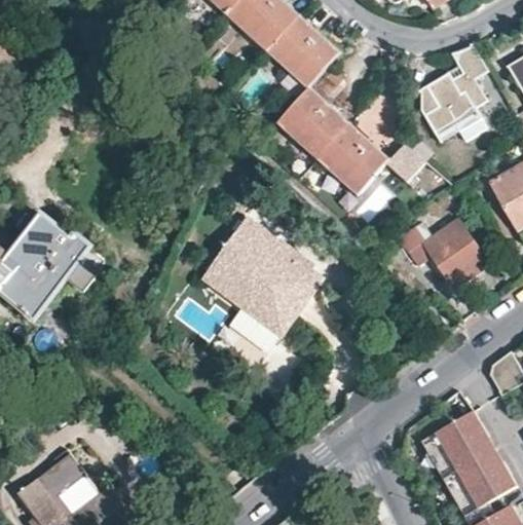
[(208,0),(225,15),(237,0),(208,0)]
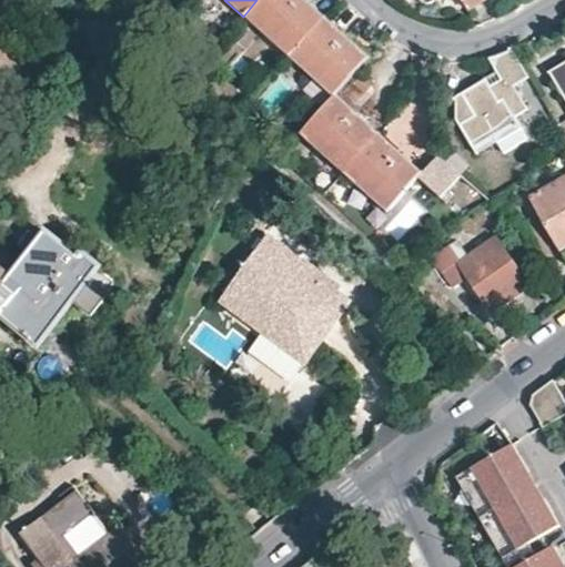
[(256,0),(243,17),(285,54),(321,13),(305,0),(256,0)]
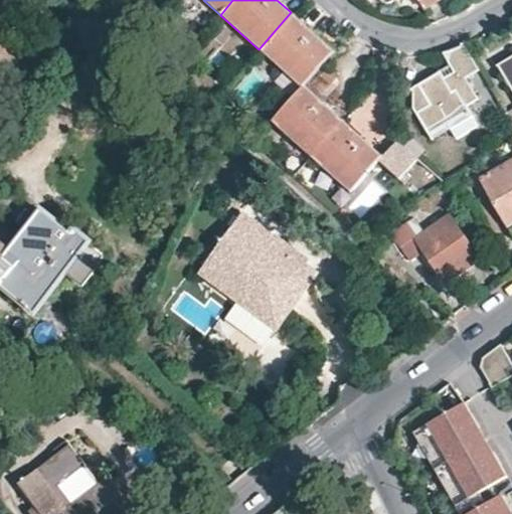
[(330,49),(291,12),(259,49),(298,84),(301,81),(330,49)]
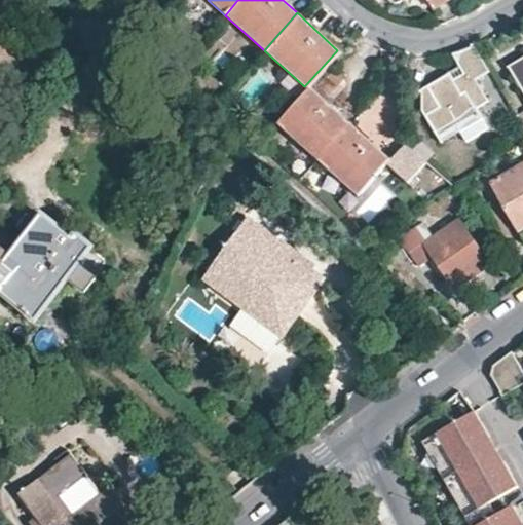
[(489,74),(471,43),(458,48),(454,59),(463,73),(452,79),(447,71),(422,86),(422,113),(435,135),(455,122),(460,132),(467,143),(487,130),(476,111),(487,104),(475,83),(489,74)]
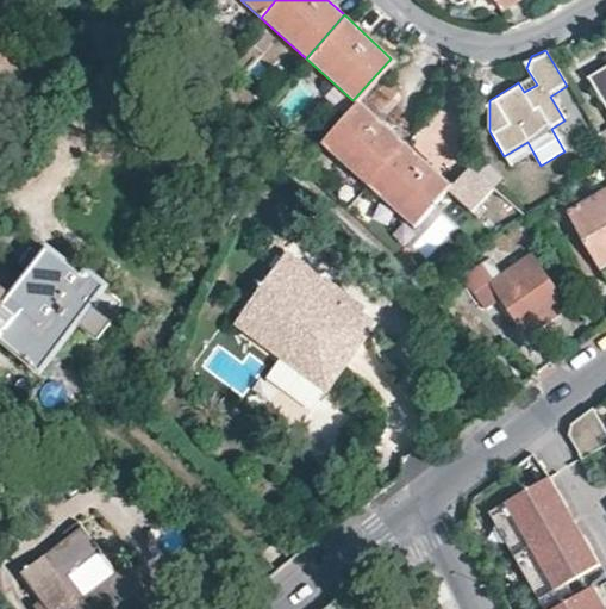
[(605,62),(586,75),(605,107),(605,62)]
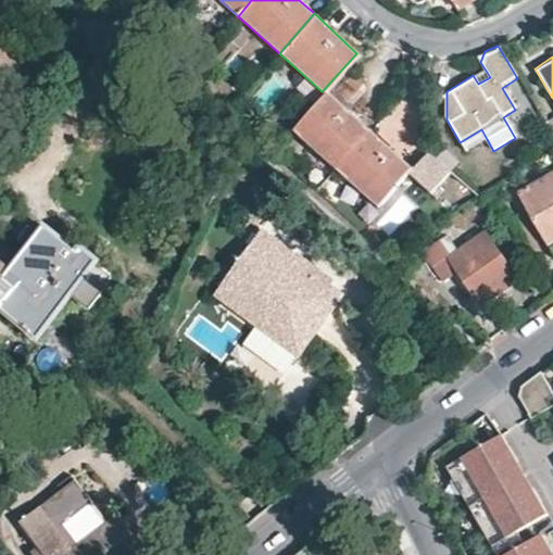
[(325,88),(322,91),(290,127),(332,165),(367,126),(325,88)]
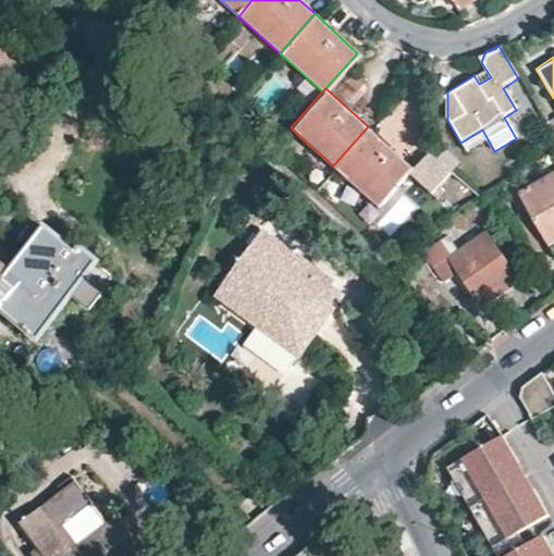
[(373,128),(401,152),(427,124),(401,99),(373,128)]
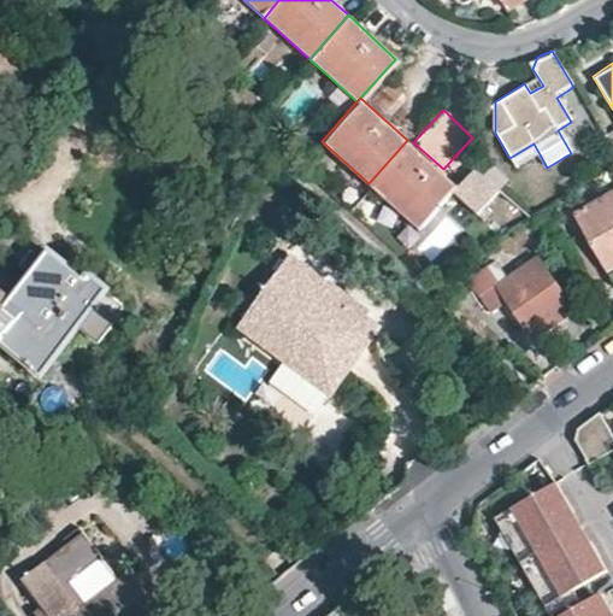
[(463,189),(407,140),(369,183),(424,233),(457,195),(481,218),(488,211),(504,193),(479,170),(463,189)]
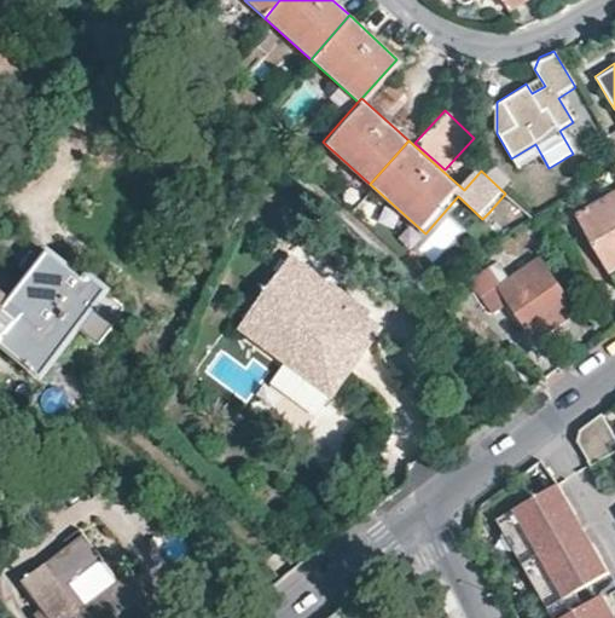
[(535,144),(511,159),(518,169),(541,155),(535,144)]
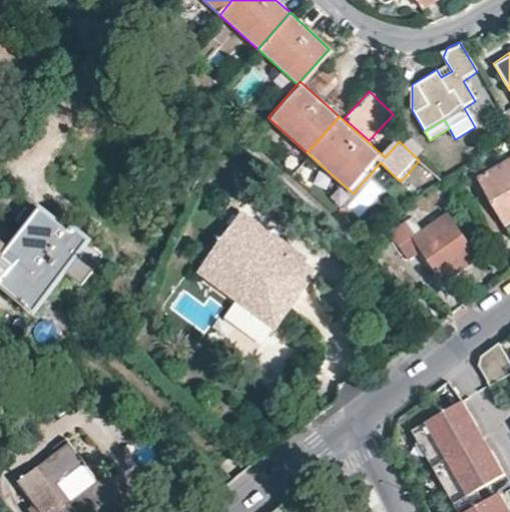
[(509,154),(475,176),(503,223),(509,218),(509,154)]
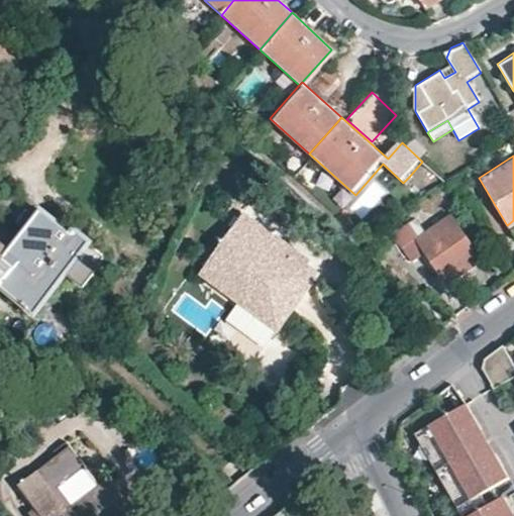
[(409,187),(414,181),(409,177),(403,183),(409,187)]
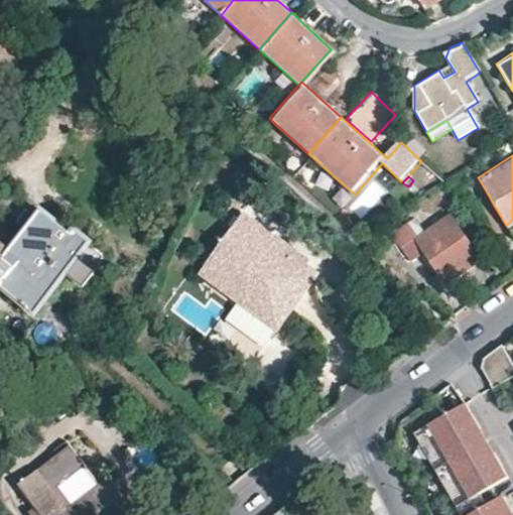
[(17,235),(5,251),(53,289),(67,273),(81,284),(102,257),(86,244),(88,241),(69,226),(66,230),(39,208),(33,217),(25,211),(17,222),(24,227),(17,235)]
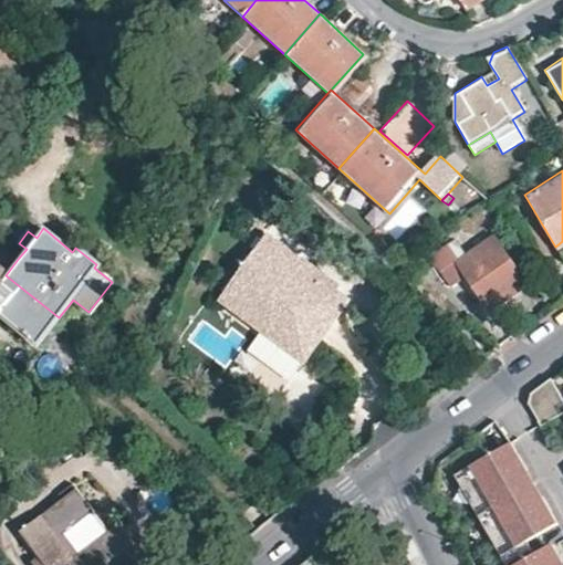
[(266,232),(223,289),(305,352),(342,303),(318,285),(325,273),(302,257),(301,260),(266,232)]
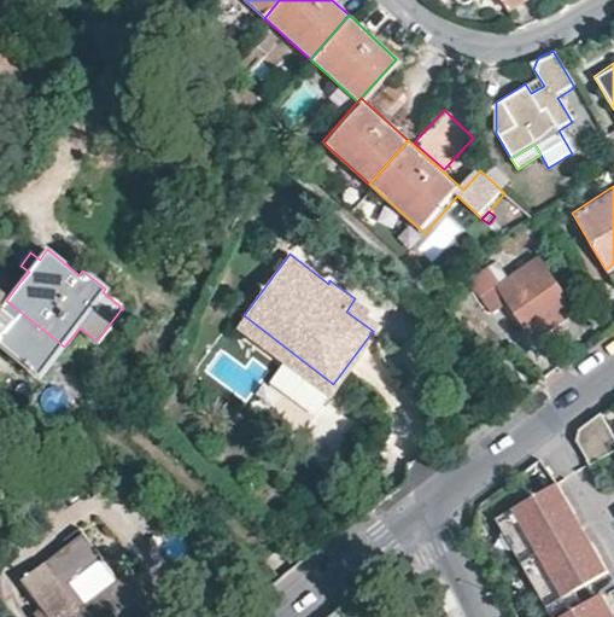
[(493,261),(461,283),(467,292),(472,289),(489,312),(507,300),(533,335),(571,308),(534,258),(504,279),(493,261)]
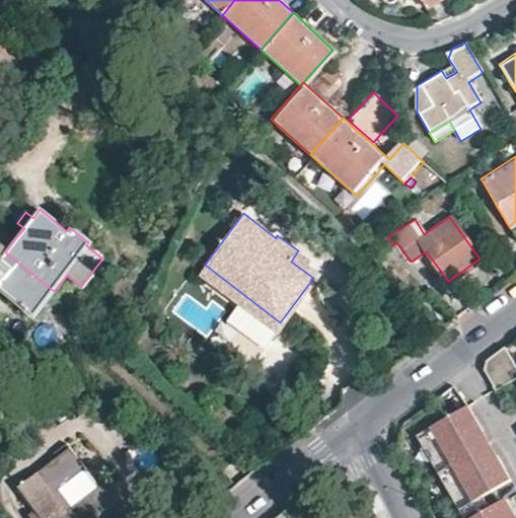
[(54,291),(5,252),(0,247),(0,288),(33,315),(48,297),(54,291)]
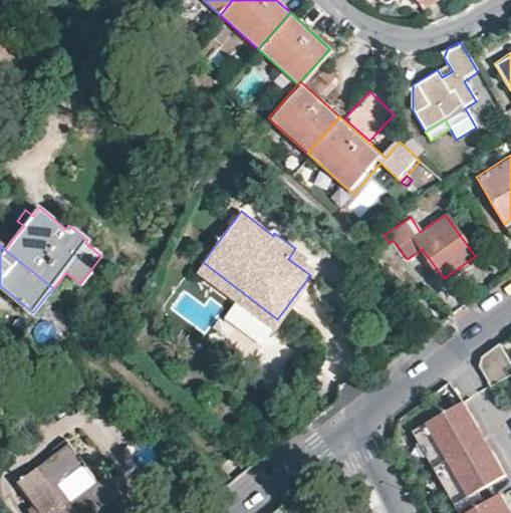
[(307,257),(295,248),(288,259),(310,275),(315,269),(305,261),(307,257)]
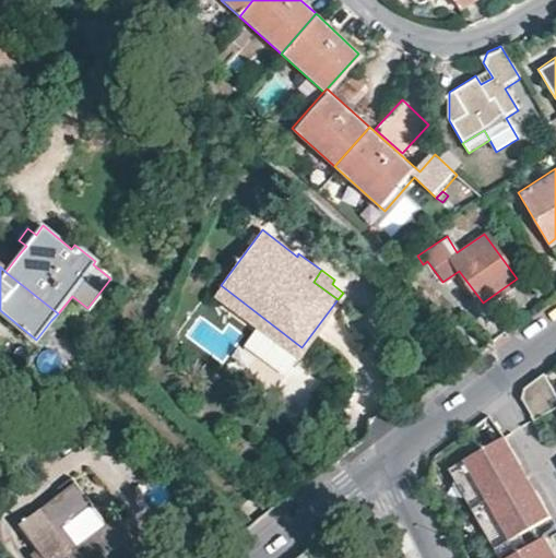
[(302,347),(221,285),(214,294),(296,354),(302,347)]
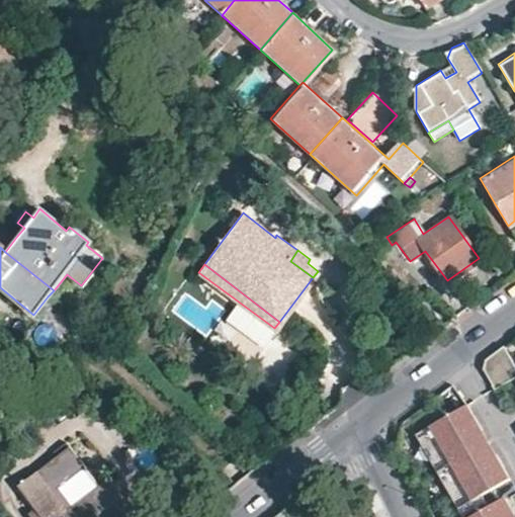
[(514,367),(502,345),(484,358),(482,367),(485,372),(487,370),(492,380),(490,381),(494,389),(514,375),(514,367)]
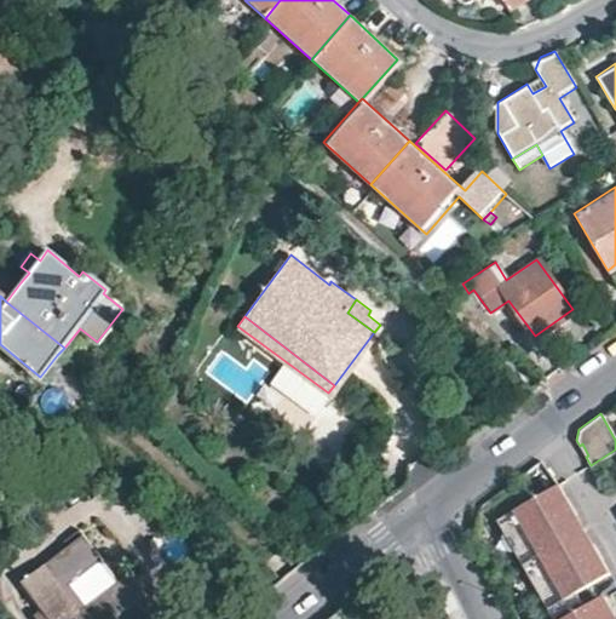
[(608,573),(556,483),(494,519),(551,618),(614,618),(602,595),(582,606),(574,591),(608,573)]
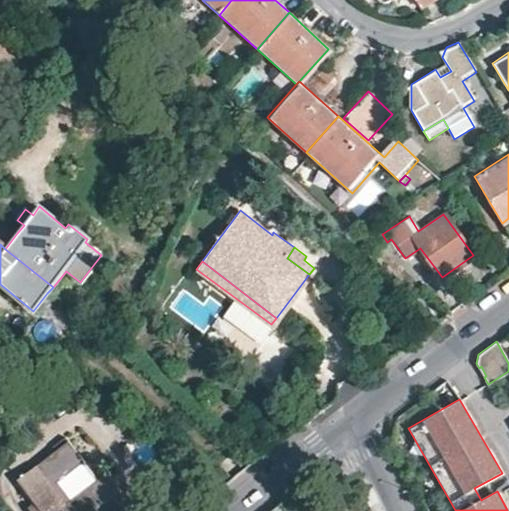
[(104,472),(73,431),(20,471),(37,493),(48,507),(50,510),(116,510),(135,497),(111,467),(104,472)]
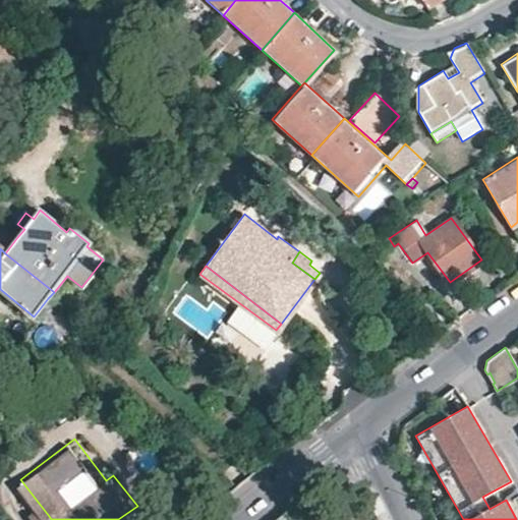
[(44,519),(49,516),(38,502),(32,506),(42,519),(44,519)]
